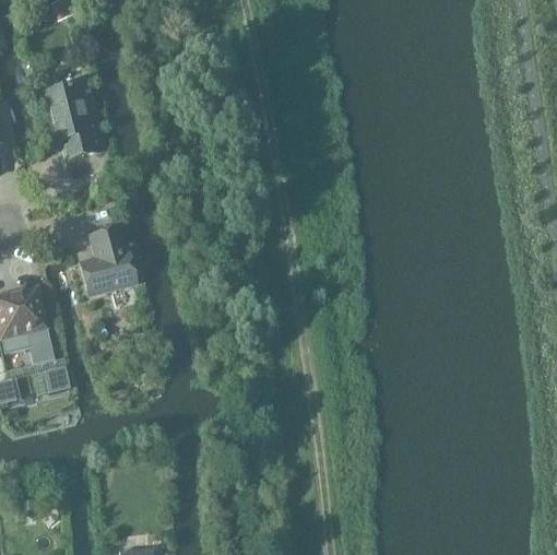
[(63,0),(52,4),(59,21),(75,14),(70,0),(63,0)]
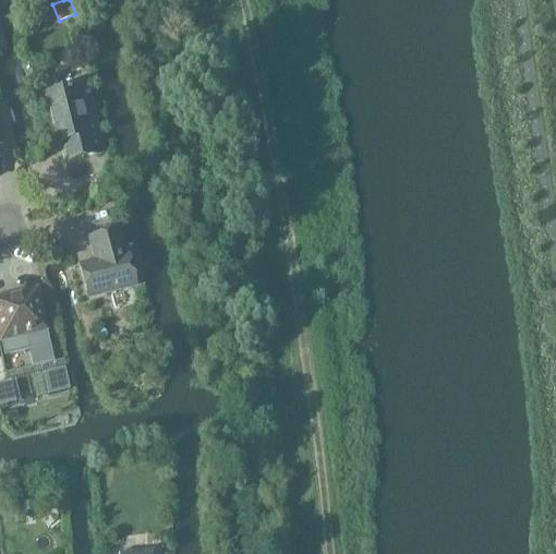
[(87,119),(79,84),(45,93),(57,142),(64,140),(69,158),(101,149),(94,117),(87,119)]
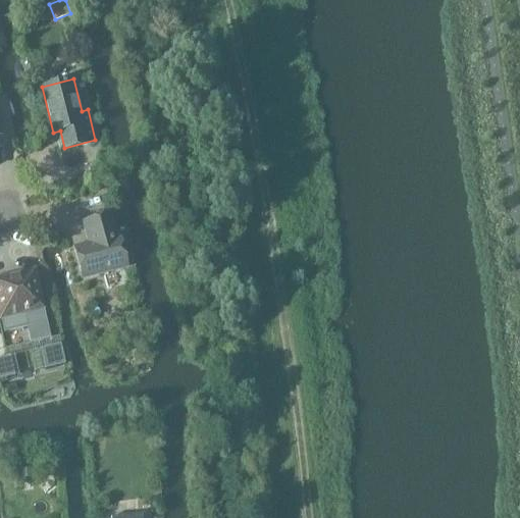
[(117,236),(111,213),(86,220),(92,243),(75,247),(84,276),(127,264),(120,235),(117,236)]
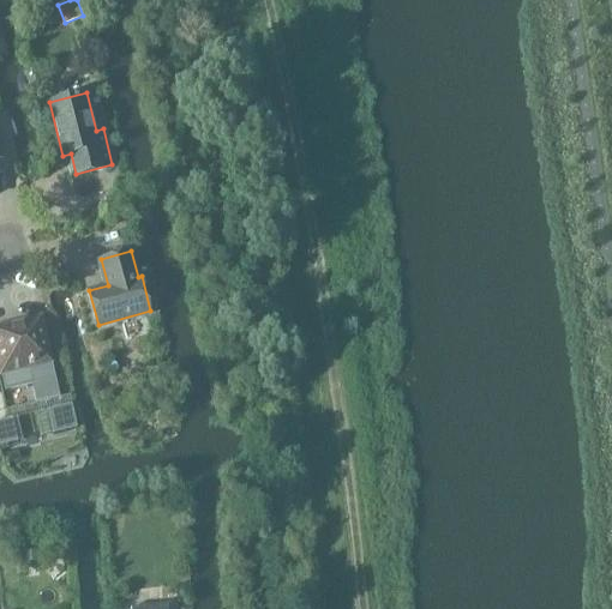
[(37,318),(0,325),(0,361),(3,371),(5,371),(7,386),(34,380),(30,365),(52,360),(42,317),(37,318)]
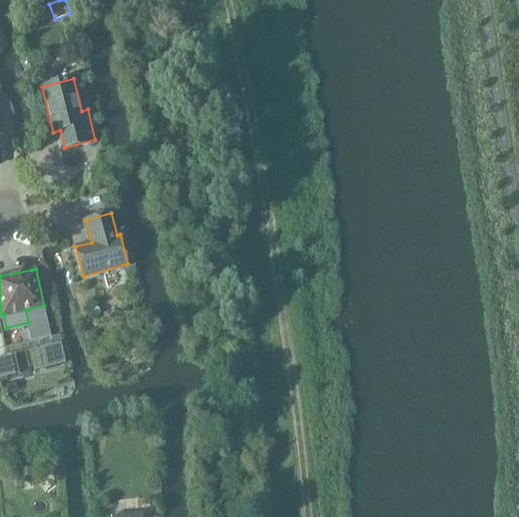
[(61,343),(42,347),(46,366),(65,362),(61,343)]
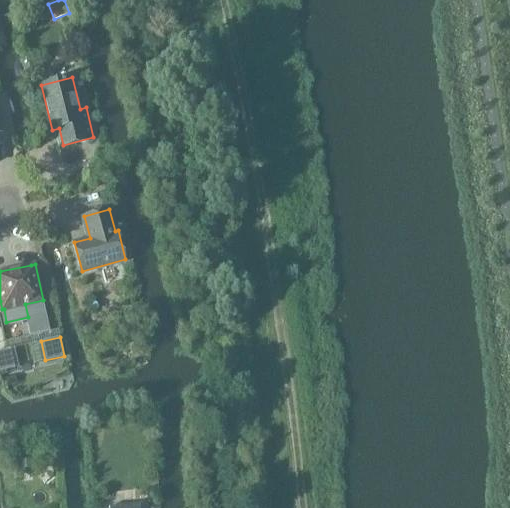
[(107,347),(105,340),(92,343),(94,351),(107,347)]
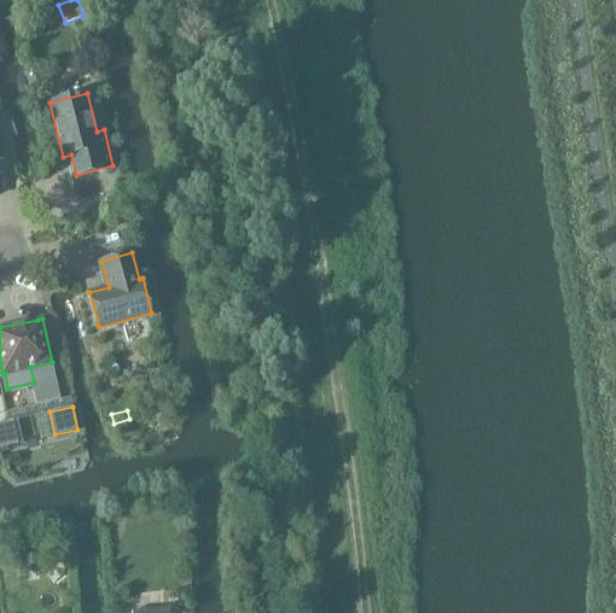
[(12,420),(0,422),(0,447),(1,447),(18,443),(12,420)]
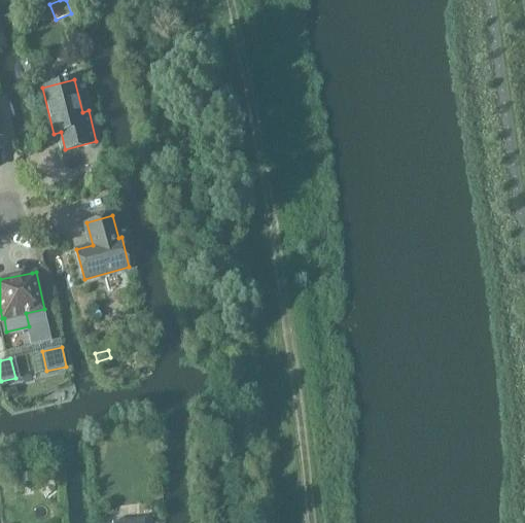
[(35,471),(21,472),(22,481),(36,480),(35,471)]
